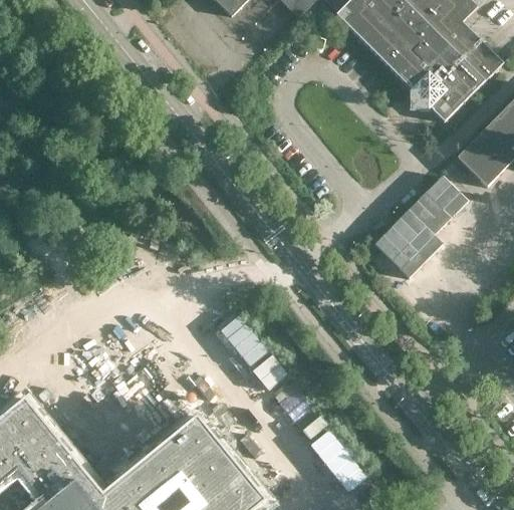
[(217,0),(234,16),(249,0),(283,0),(299,15),(313,0),(217,0)]
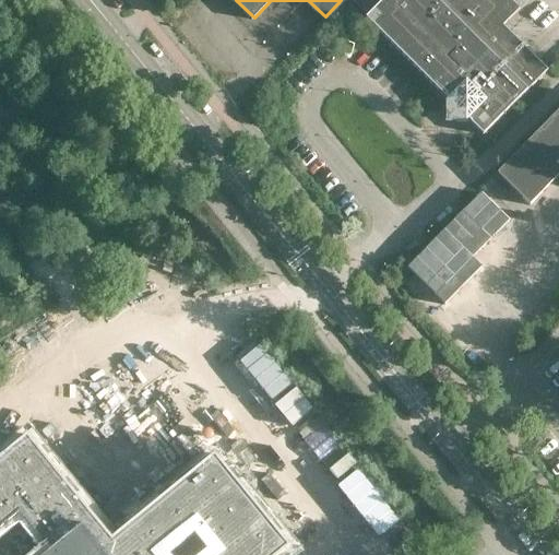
[(467,117),(483,131),(547,66),(503,22),(520,6),(514,0),(384,0),(368,16),(447,96),(445,97),(445,108),(448,106),(458,116),(455,118),(466,118),(467,117)]
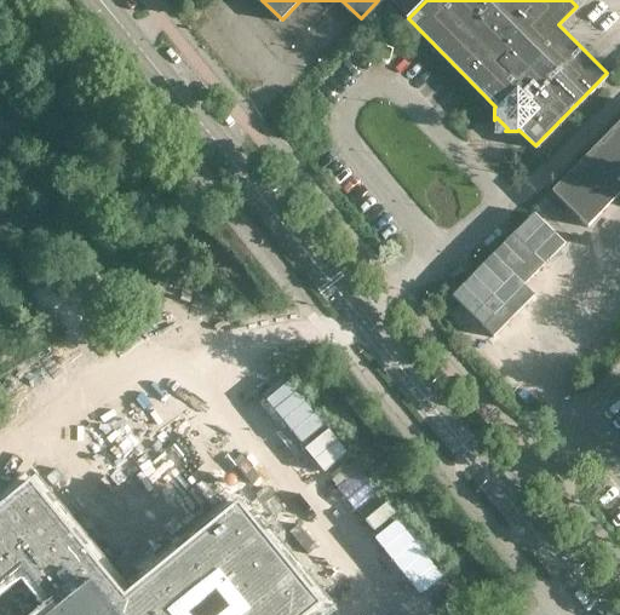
[(619,118),(551,187),(586,222),(619,188),(619,118)]
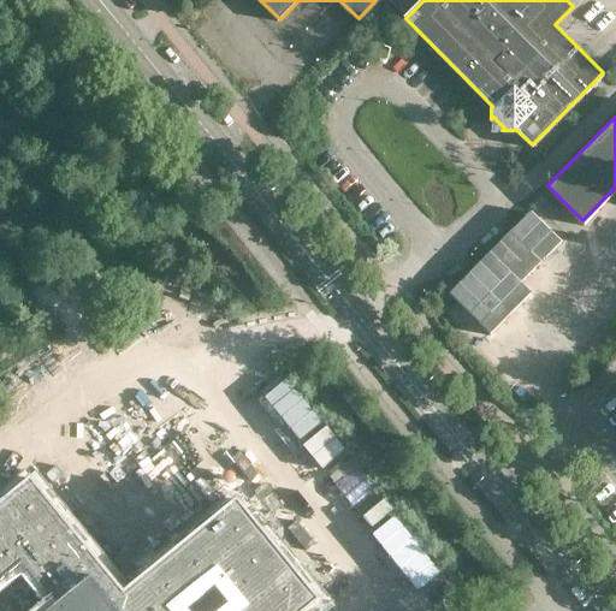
[(532,208),(450,291),(491,332),(532,290),(522,280),(563,238),(532,208)]
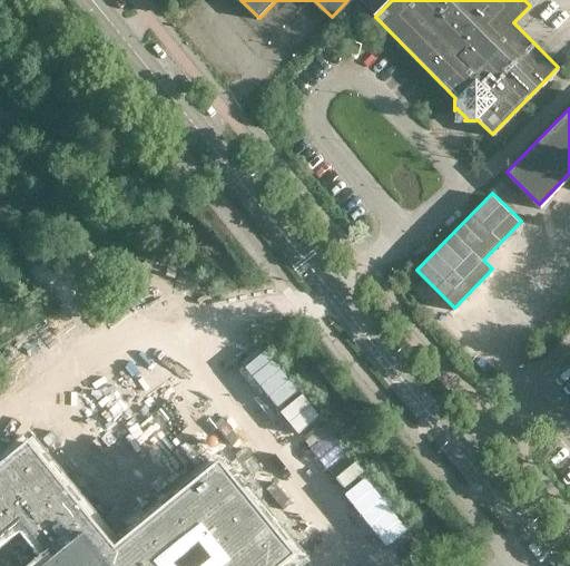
[(67,565),(0,482),(0,565),(313,565),(247,485),(147,565),(67,565)]
